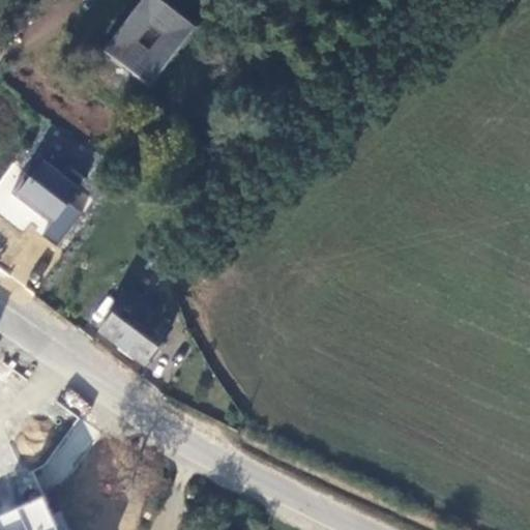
[(156,0),(142,0),(102,53),(150,88),(196,29),(156,0)]
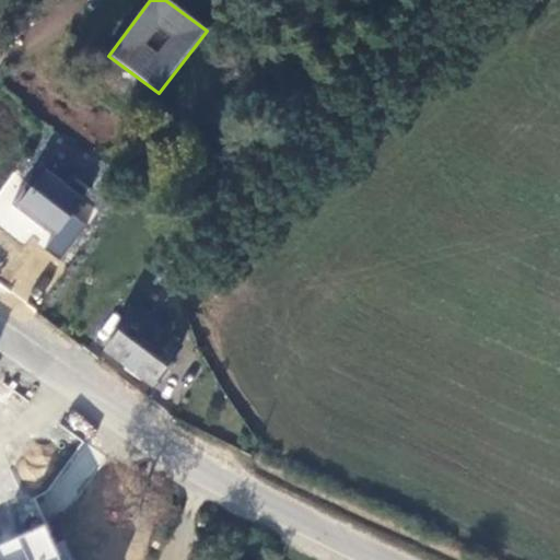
[(72,214),(85,197),(68,184),(47,167),(16,207),(56,236),(72,214)]
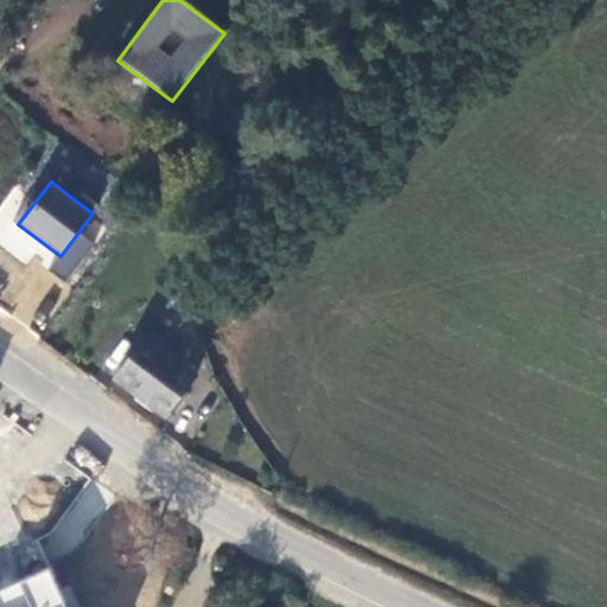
[(81,191),(74,199),(93,213),(100,205),(81,191)]
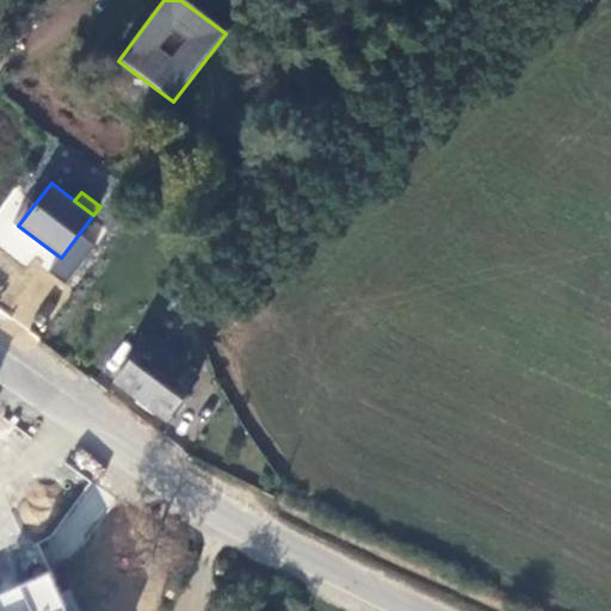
[(94,246),(79,234),(61,258),(50,271),(66,283),(94,246)]
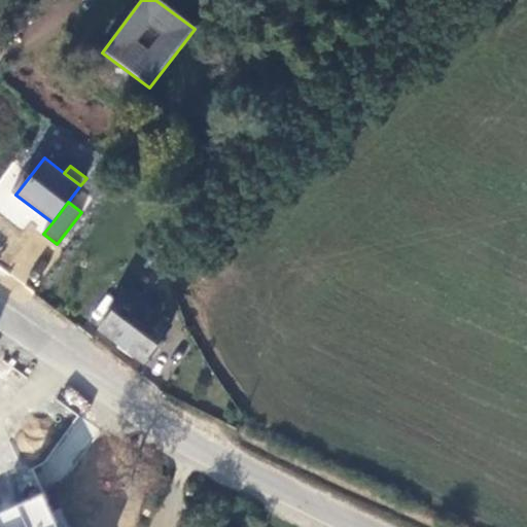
[(128,294),(147,310),(153,303),(133,286),(128,294)]
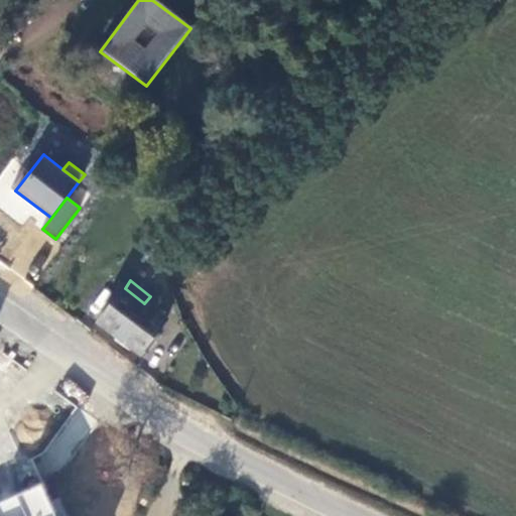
[(167,319),(144,303),(125,288),(100,324),(140,356),(167,319)]
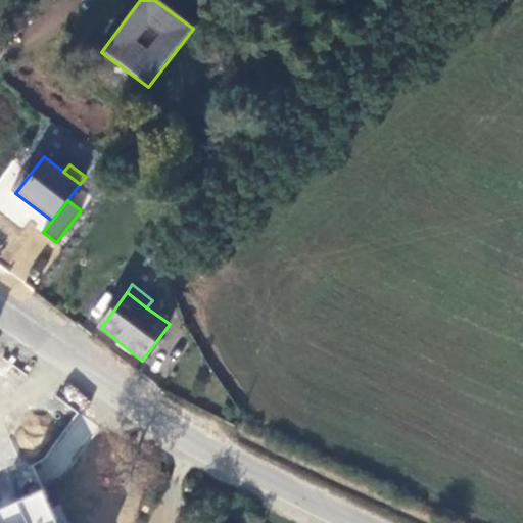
[(56,522),(42,490),(29,496),(0,509),(0,522),(56,522)]
